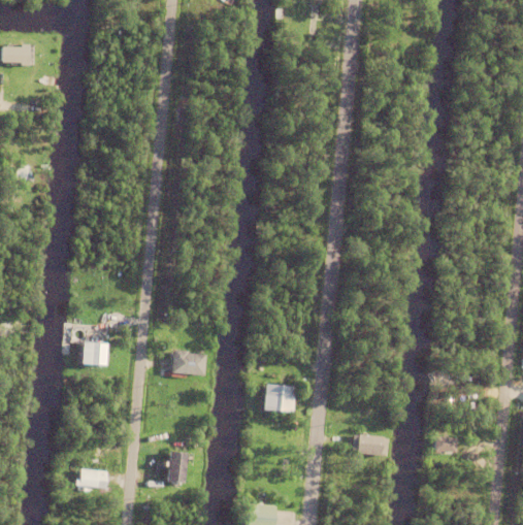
[(278,21),(278,10),(286,10),(285,21),(278,21)]
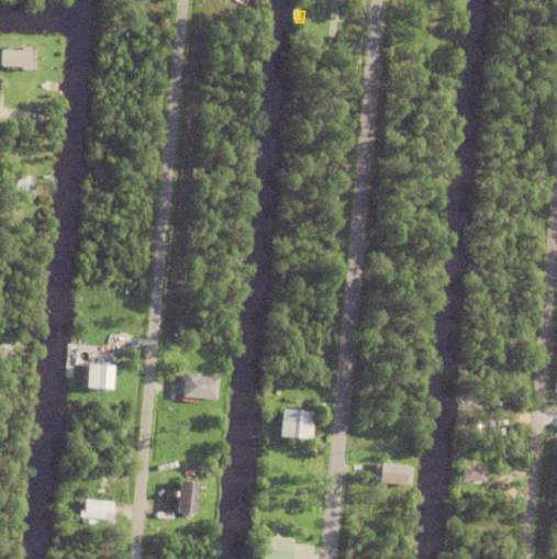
[(23,69),(24,66),(3,65),(3,48),(24,48),(24,46),(33,46),(32,69),(23,69)]
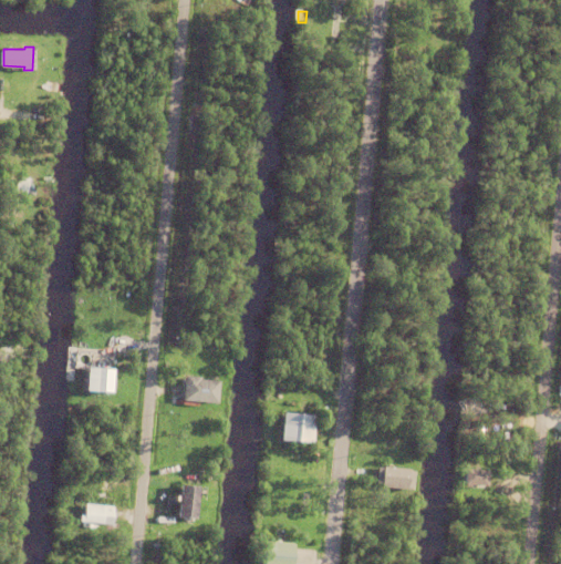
[(20,195),(21,178),(35,180),(34,188),(37,188),(35,196),(20,195)]
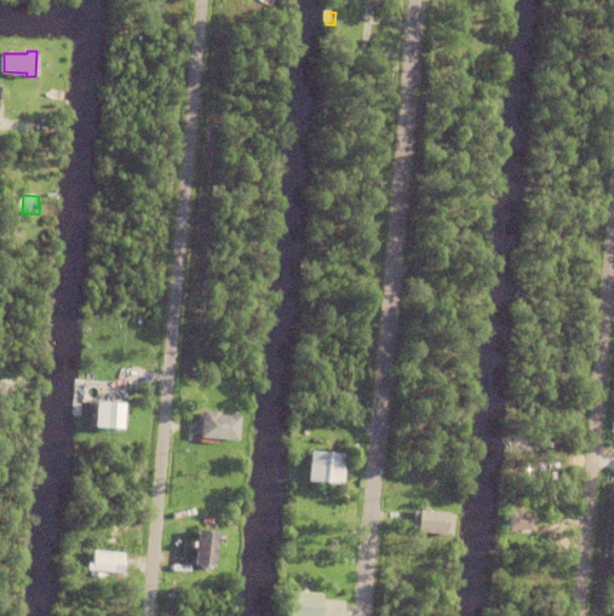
[(122,356),(125,352),(139,364),(136,368),(122,356)]
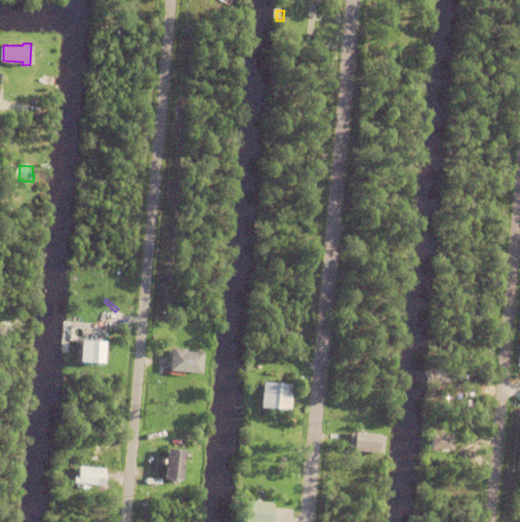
[(94,318),(96,313),(105,318),(103,322),(94,318)]
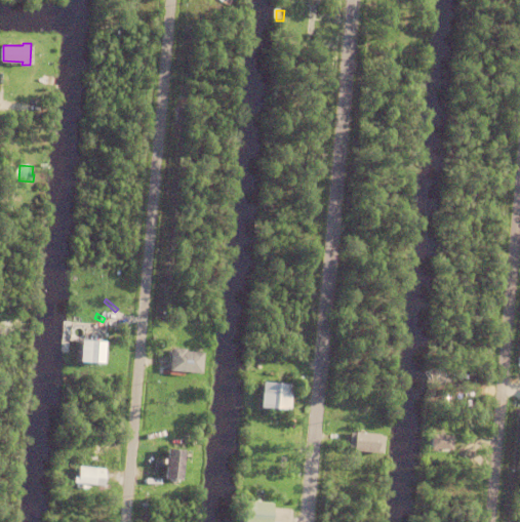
[(171,370),(173,348),(188,349),(188,351),(205,353),(203,373),(171,370)]
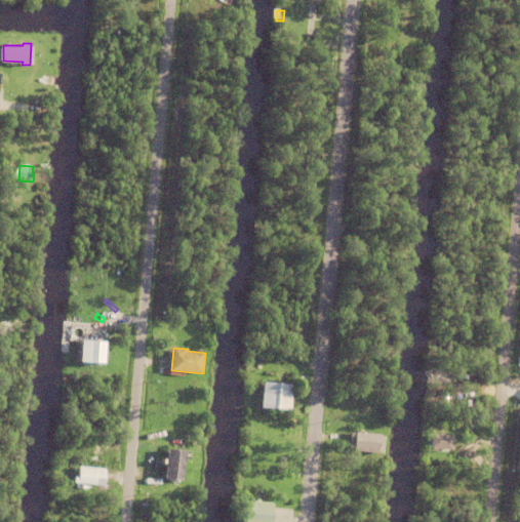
[(87,362),(88,352),(96,353),(95,363),(87,362)]
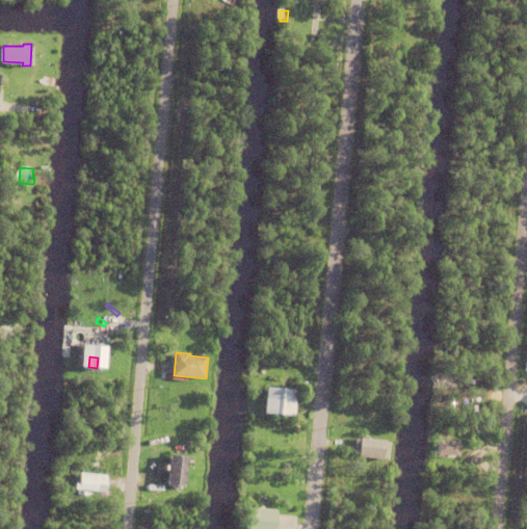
[(266,413),(268,387),(297,389),(295,415),(266,413)]
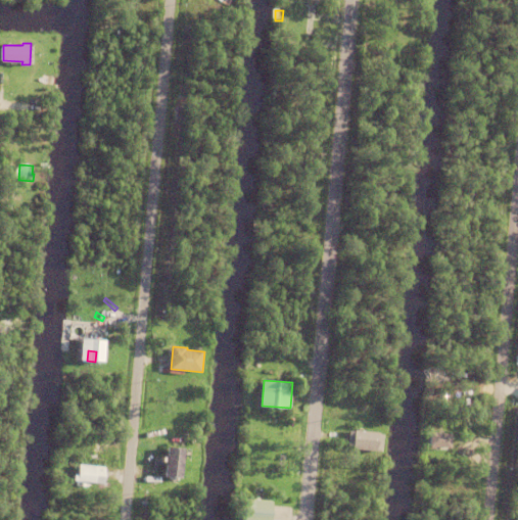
[(352,425),(354,419),(368,421),(368,427),(352,425)]
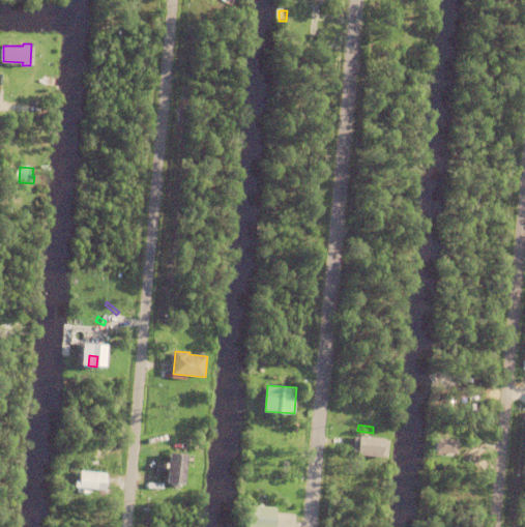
[(359,454),(360,436),(385,439),(383,456),(359,454)]
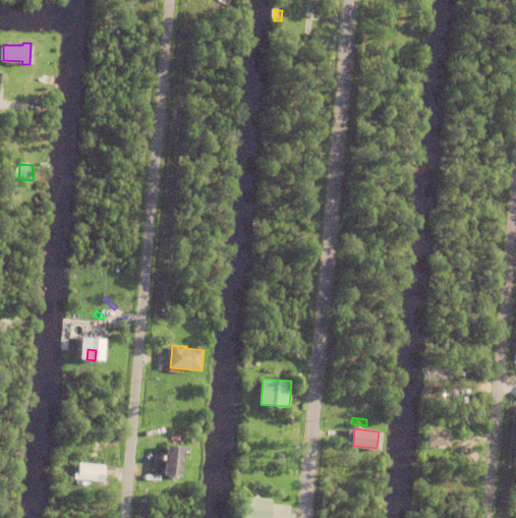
[(435,445),(435,448),(431,448),(431,445),(430,445),(431,430),(452,433),(450,447),(435,445)]
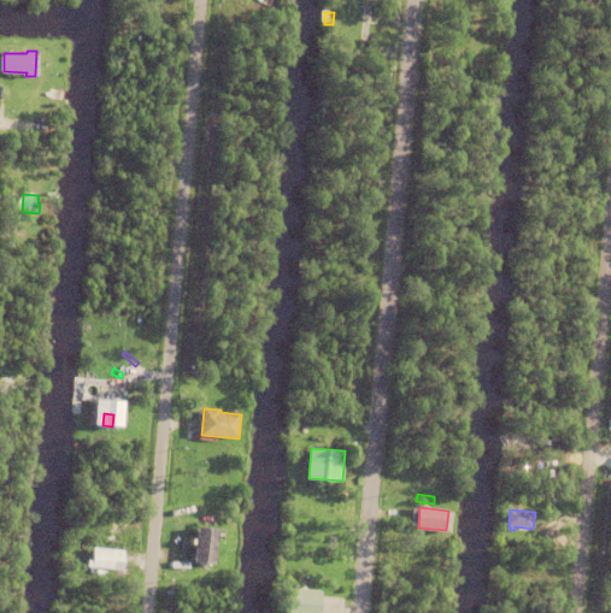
[(195,563),(199,528),(219,529),(216,565),(195,563)]
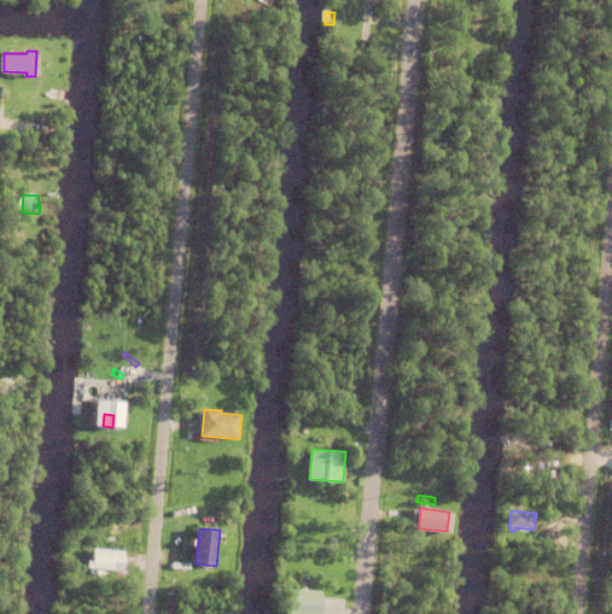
[(89,569),(91,562),(94,562),(95,550),(127,553),(124,573),(89,569)]
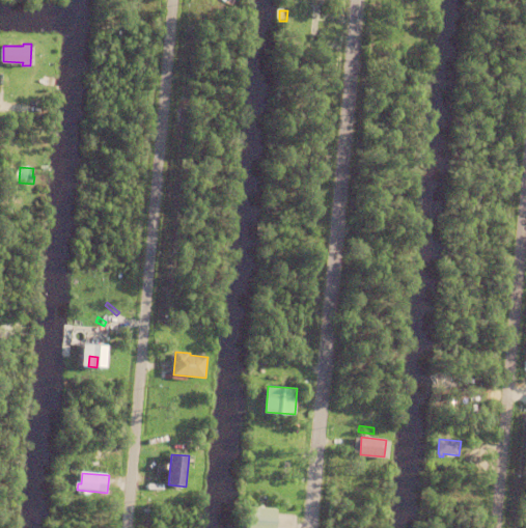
[(156,493),(156,496),(151,496),(151,493),(150,493),(151,487),(170,490),(169,495),(156,493)]
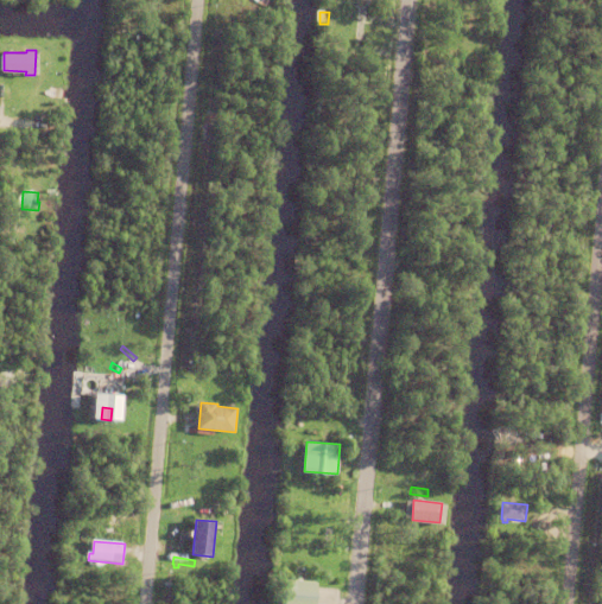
[(283,603),(285,579),(317,582),(315,603),(283,603)]
